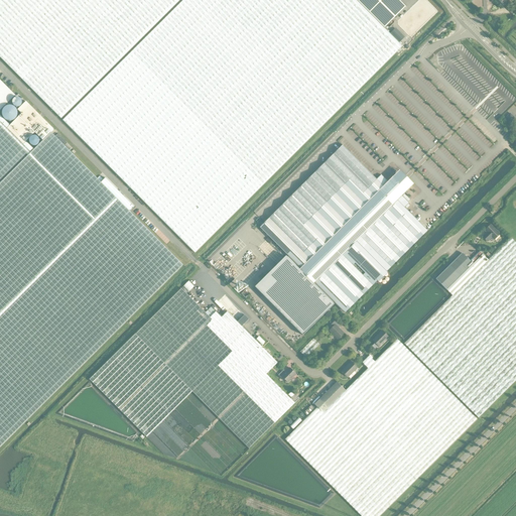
[(179,0),(0,0),(0,56),(60,119),(179,0)]
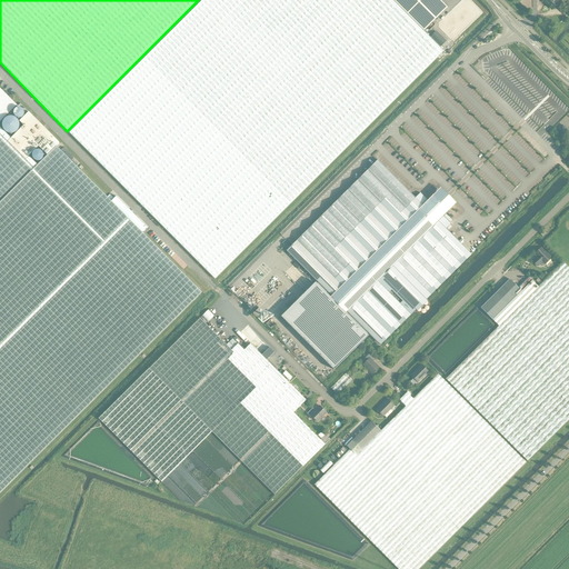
[(443,51),(423,31),(392,0),(202,0),(69,132),(215,279),(443,51)]
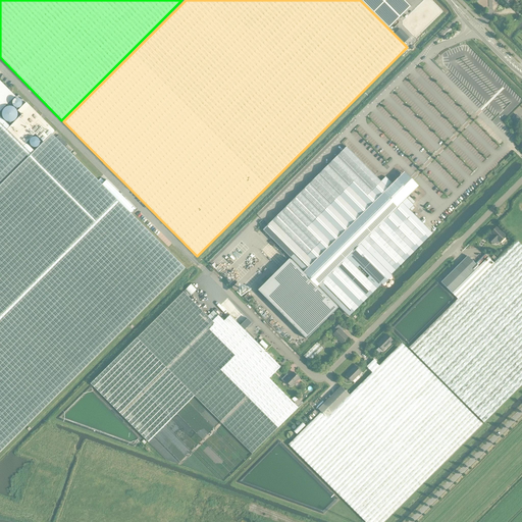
[(360,0),(388,29),(411,7),(403,0),(360,0)]
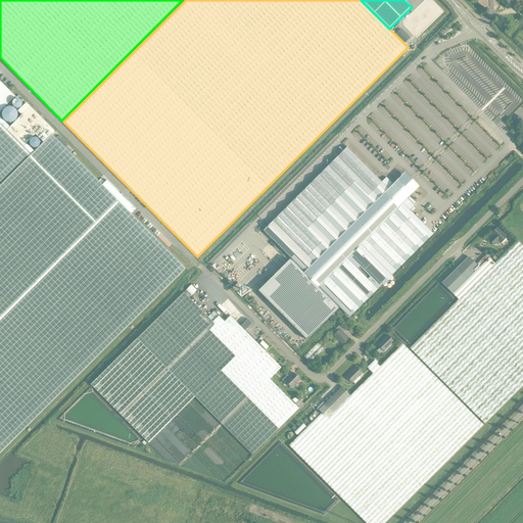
[(409,39),(400,30),(395,34),(405,43),(409,39)]
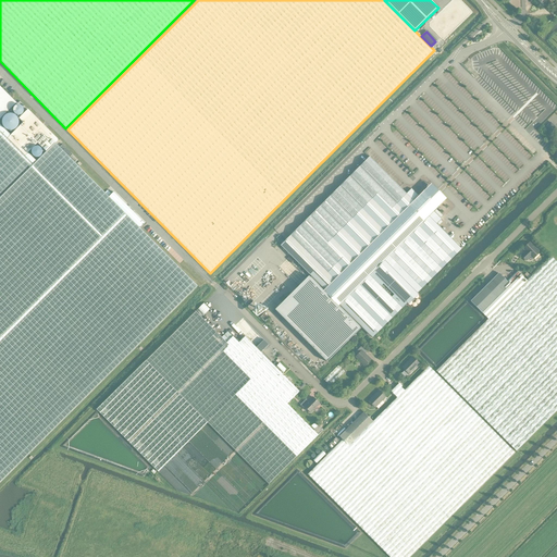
[(0,120),(17,103),(0,85),(0,120)]
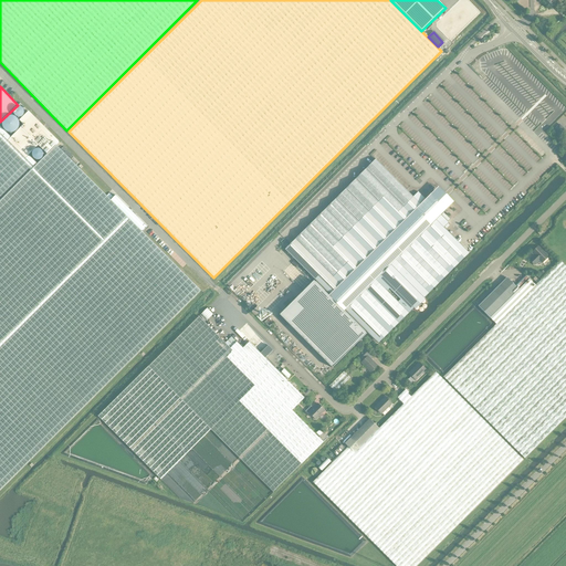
[(0,126),(0,132),(33,166),(37,164),(29,155),(39,146),(46,154),(55,145),(59,142),(29,112),(19,121),(23,125),(11,137),(0,126)]
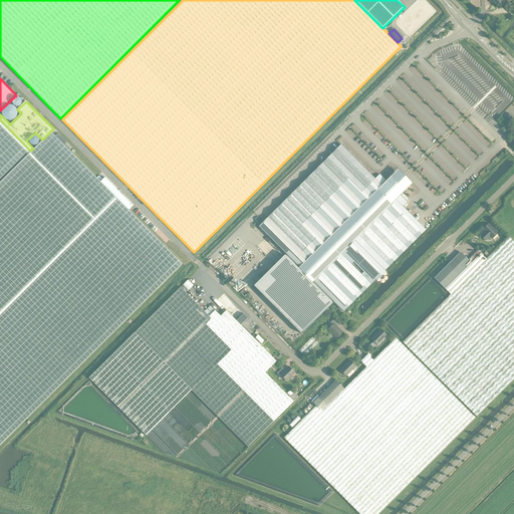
[(508,112),(503,117),(508,122),(513,117),(508,112)]
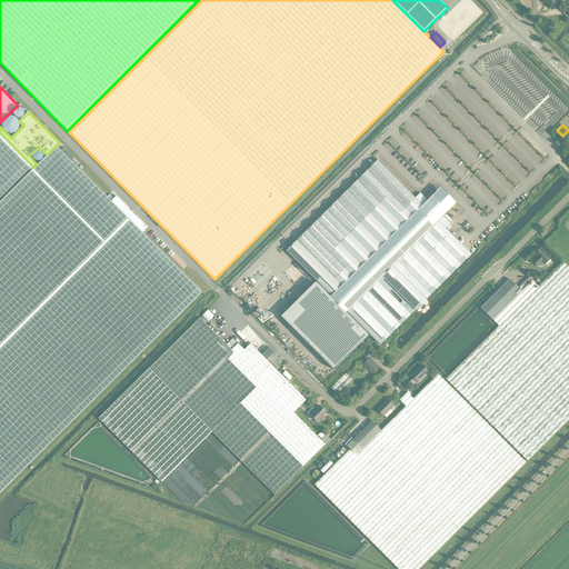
[(33,167),(0,132),(0,198),(29,169),(30,170),(33,167)]
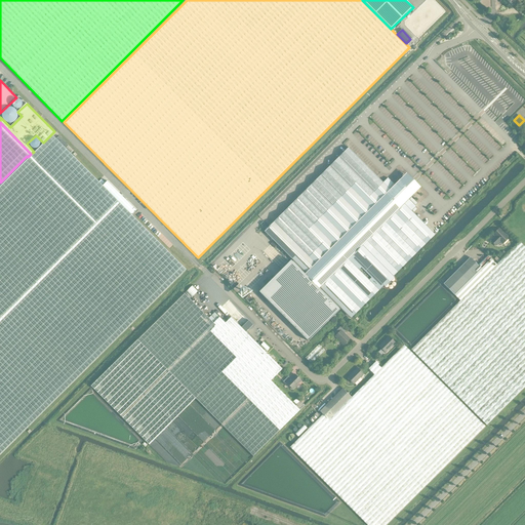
[(0,454),(186,270),(132,215),(103,186),(51,134),(43,143),(44,144),(32,155),(31,154),(28,157),(29,158),(0,186),(0,454)]
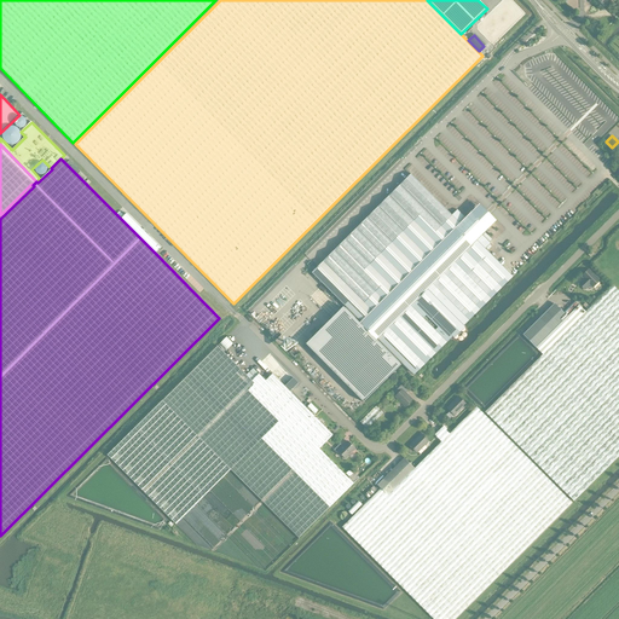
[(67,163),(76,174),(80,171),(69,161),(67,163)]
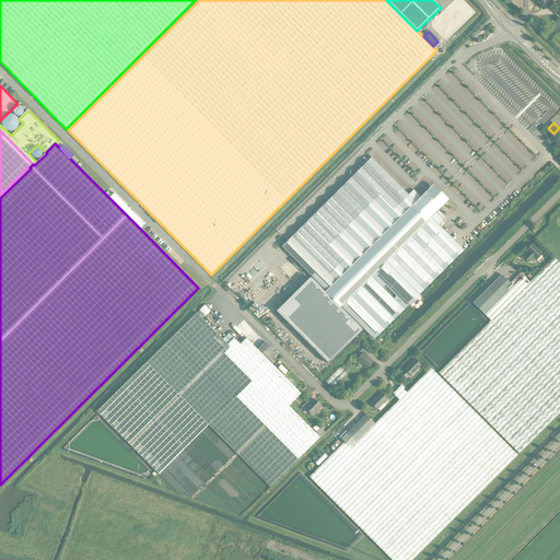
[(413,190),(409,195),(372,158),(282,247),(313,278),(312,279),(311,278),(277,312),(328,364),(362,330),(361,329),(362,328),(371,337),(461,247),(439,225),(444,220),(436,212),(441,208),(426,193),(421,197),(413,190)]
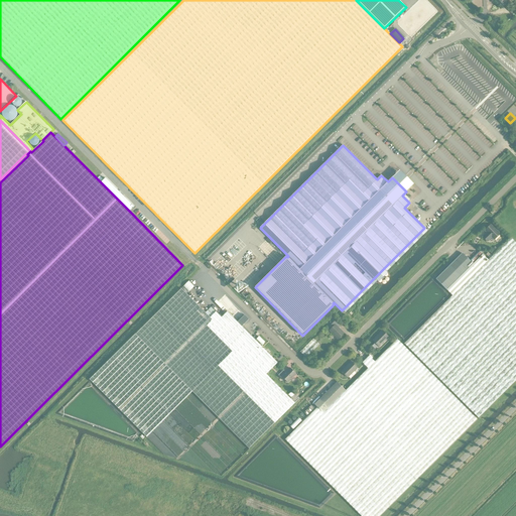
[(106,178),(101,182),(130,212),(134,207),(106,178)]
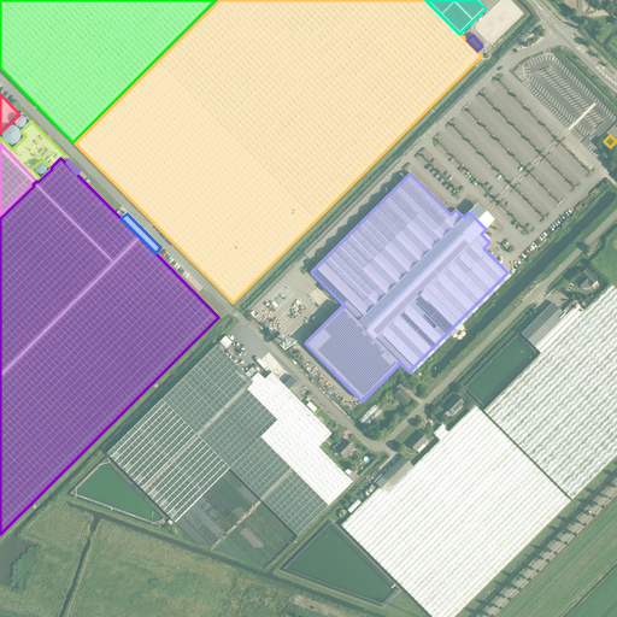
[(581,280),(577,283),(582,289),(588,285),(591,287),(598,280),(597,278),(597,277),(597,276),(595,276),(593,276),(587,269),(580,276),(583,278),(581,281),(581,280)]
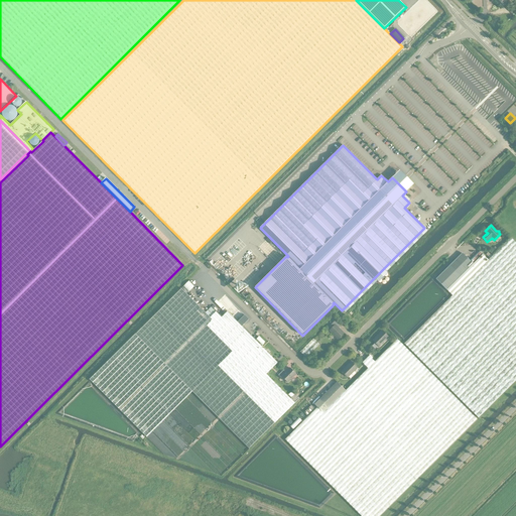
[(515,243),(510,238),(488,260),(453,295),(404,344),(479,418),(515,380),(515,243)]
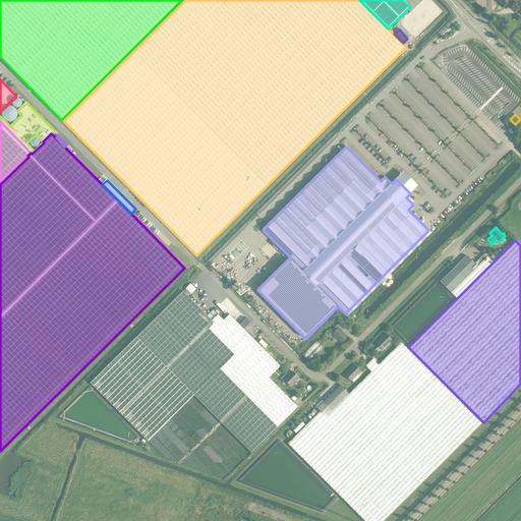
[(441,282),(457,298),(493,263),(486,256),(477,267),(466,255),(441,282)]
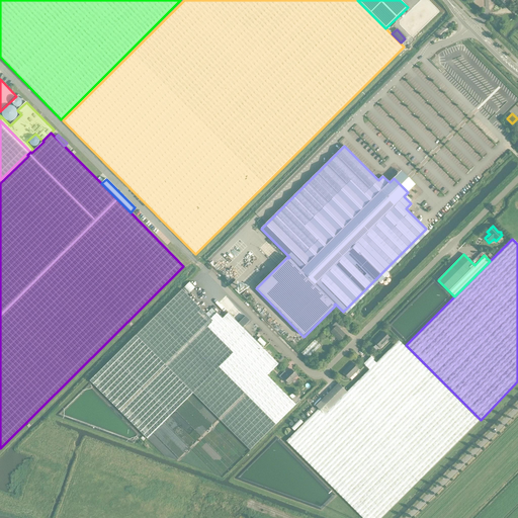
[(182,289),(138,334),(193,394),(219,419),(250,450),(296,405),(291,401),(267,375),(210,319),(208,317),(182,289)]
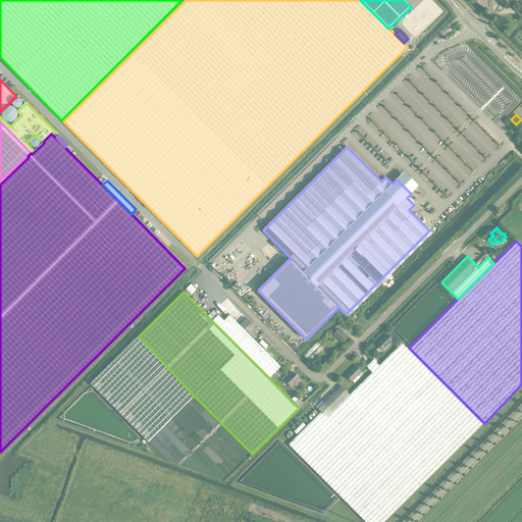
[(218,315),(212,321),(269,378),(280,367),(245,330),(252,323),(247,318),(241,325),(240,325),(229,315),(224,321),(218,315)]
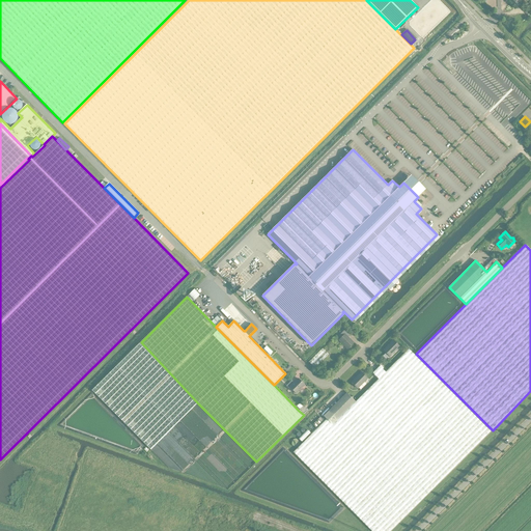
[(354,343),(348,337),(351,335),(345,330),(339,336),(341,338),(339,340),(347,348),(354,343)]
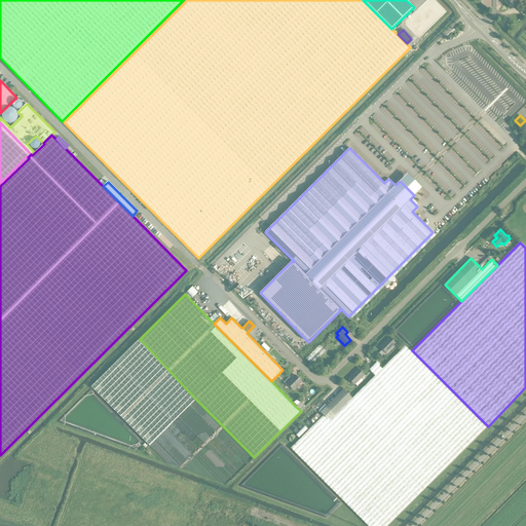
[(380,347),(386,352),(396,343),(389,338),(380,347)]
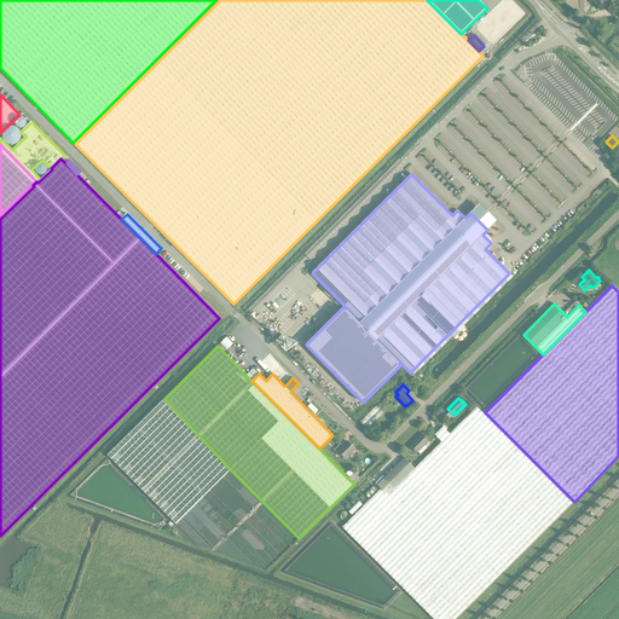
[(165,399),(108,455),(165,513),(175,525),(175,524),(183,518),(231,470),(165,399)]
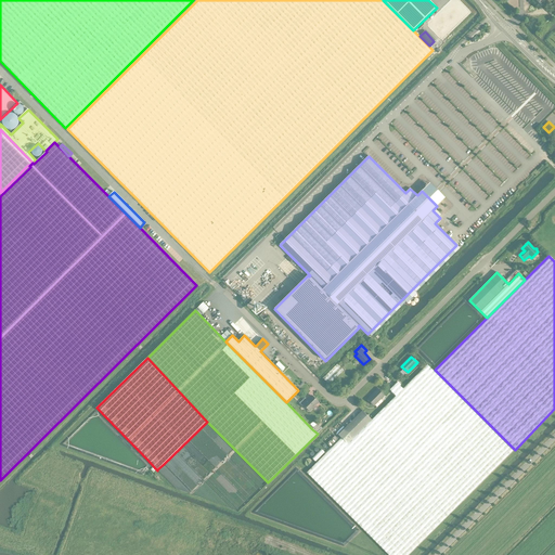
[(396,396),(372,420),(347,444),(341,438),(307,473),(388,554),(408,554),(513,451),(427,365),(402,389),(396,396)]
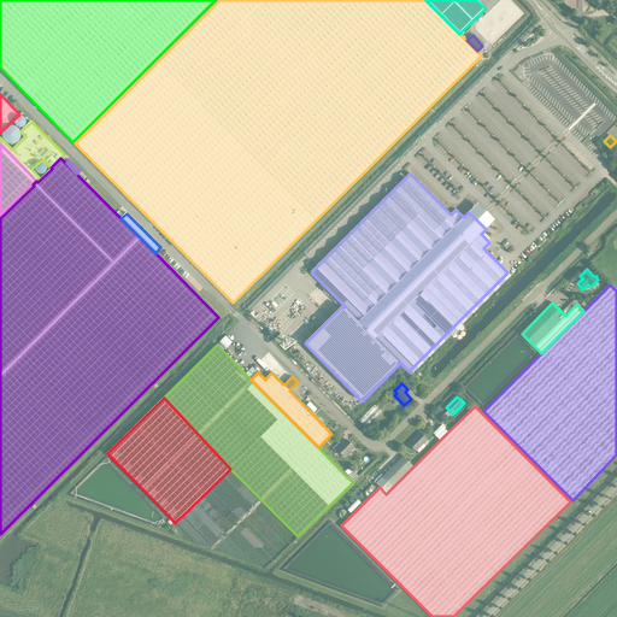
[(433,434),(440,440),(447,433),(441,425),(433,434)]
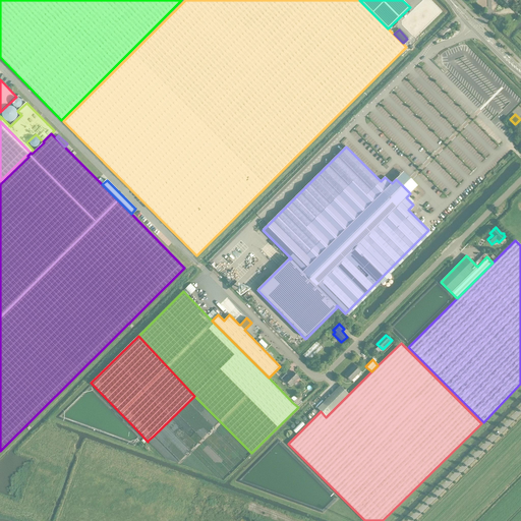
[(360,371),(354,365),(345,375),(351,381),(360,371)]
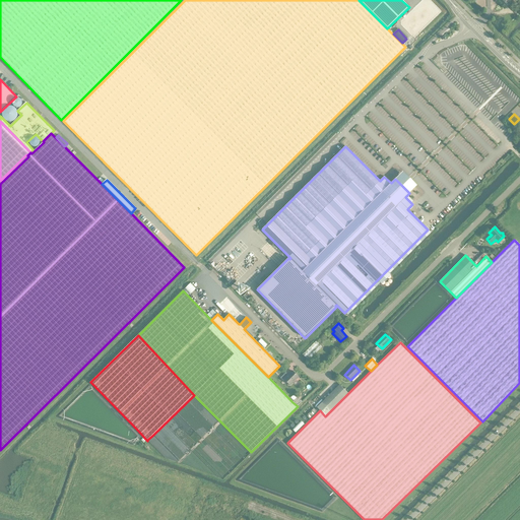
[(289,386),(299,377),(293,371),(283,379),(289,386)]
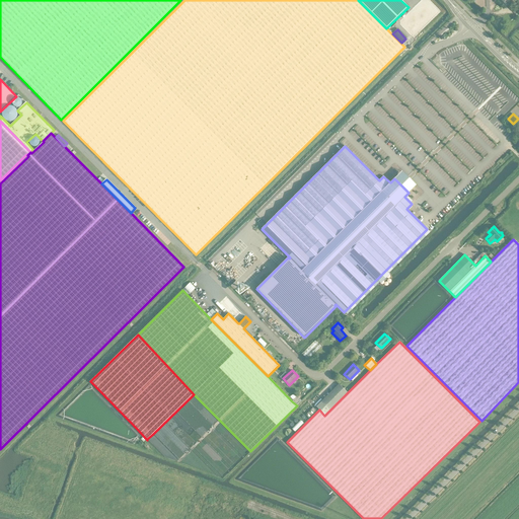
[(319,410),(324,416),(348,392),(339,384),(316,406),(319,410)]
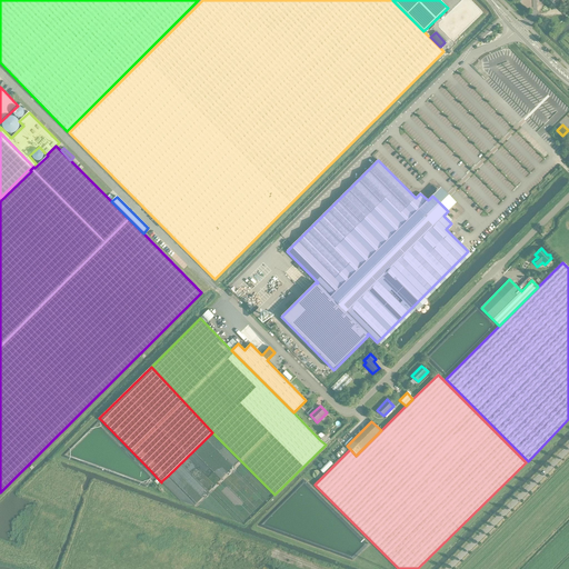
[(339,458),(347,450),(343,447),(336,455),(339,458)]
